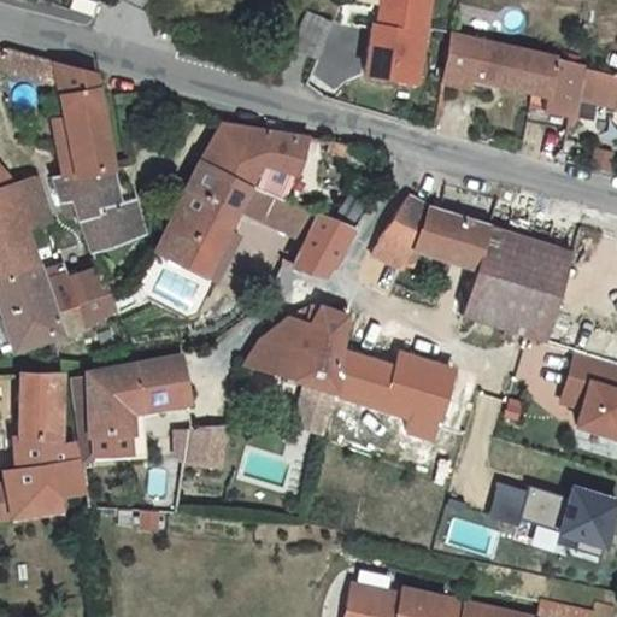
[(60,11),(63,0),(41,0),(40,6),(60,11)]
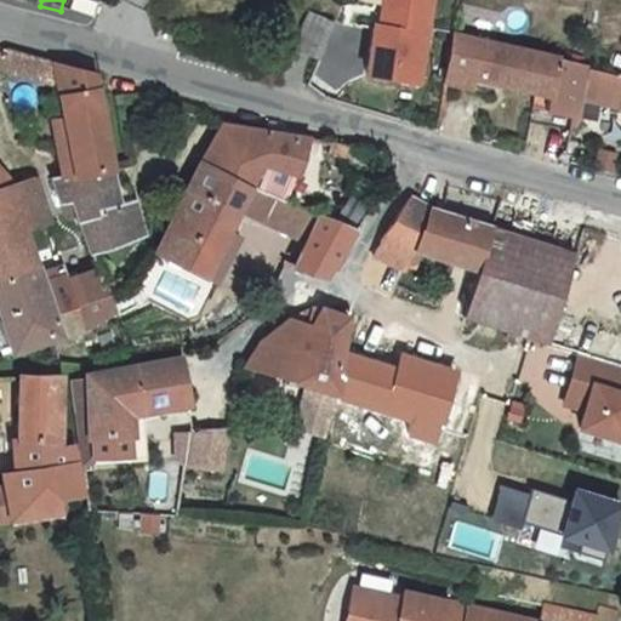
[(389,80),(405,0),(358,0),(357,5),(362,7),(359,22),(352,22),(341,70),(389,80)]
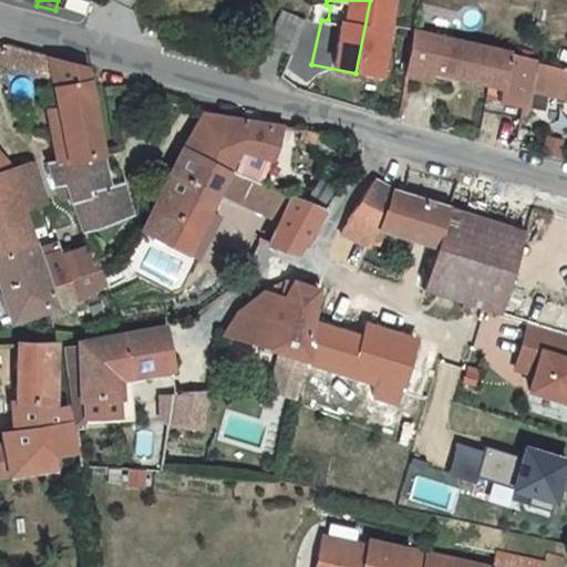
[(267,55),(281,18),(258,10),(243,48),(267,55)]
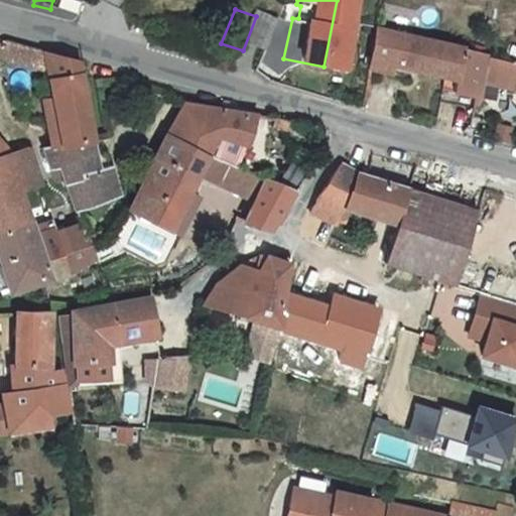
[(435,38),(355,22),(347,62),(377,70),(382,56),(429,66),(435,38)]
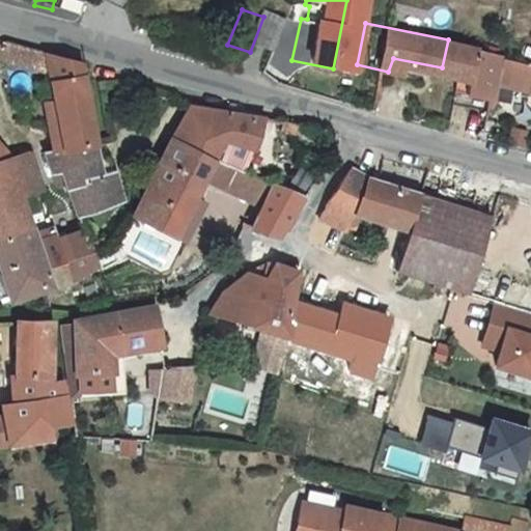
[(448,39),(442,67),(441,80),(463,84),(467,63),(470,45),(448,39)]
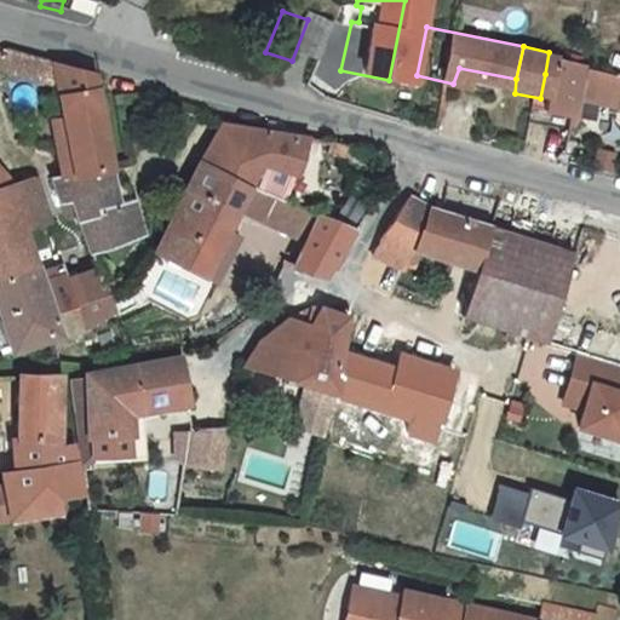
[(1,69),(58,85),(55,62),(6,49),(1,69)]
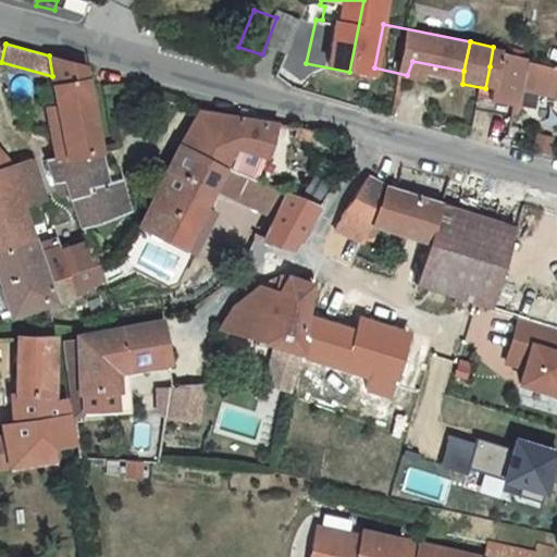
[(556,59),(493,47),(490,66),(506,71),(506,76),(544,85),(543,99),(556,101),(556,59)]
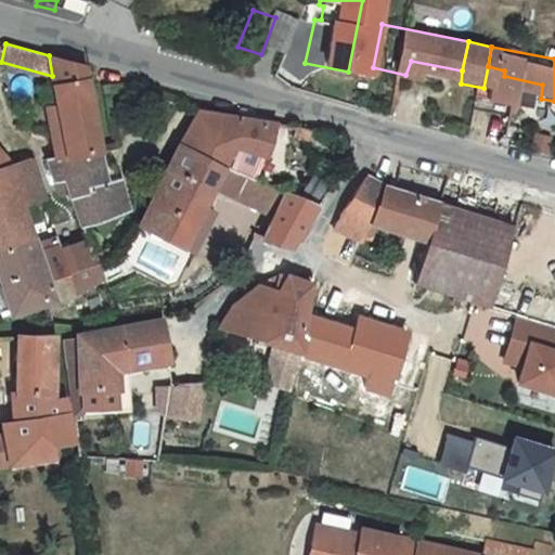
[(56,154),(100,147),(84,65),(49,55),(52,76),(56,104),(63,142),(55,144),(56,154)]
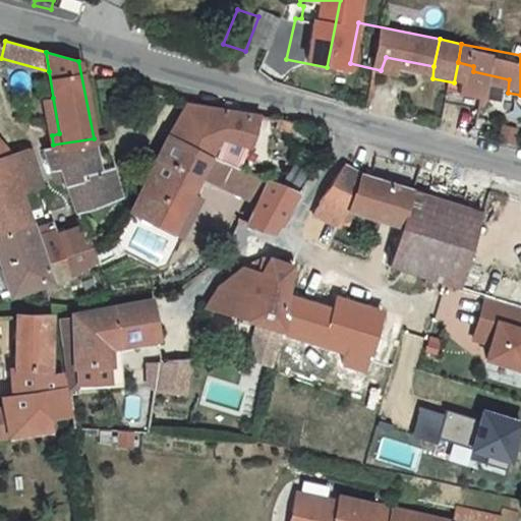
[(44,100),(52,135),(59,133),(53,98),(44,100)]
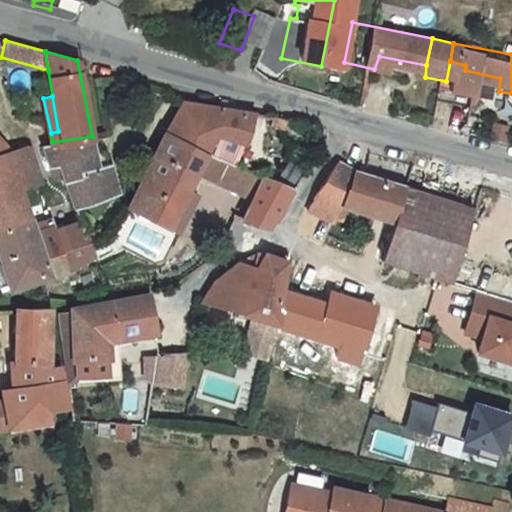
[(186,102),(169,133),(208,155),(218,137),(248,142),(256,113),(186,102)]
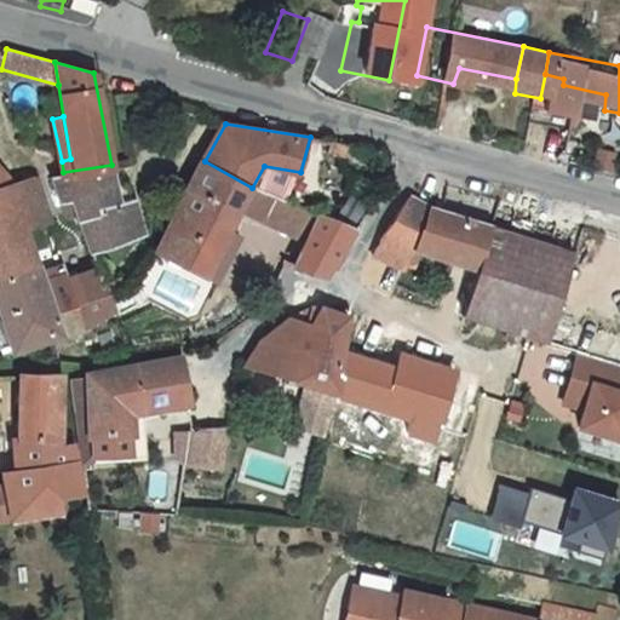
[(205,161),(160,247),(204,274),(252,188),(205,161)]
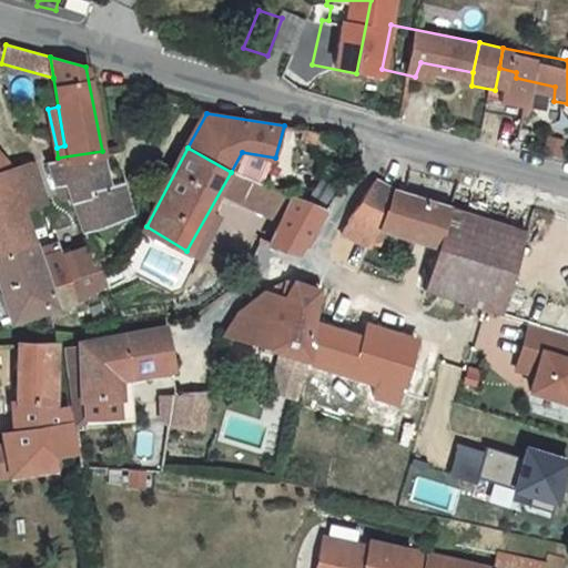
[(70,182),(84,226),(133,214),(124,180),(110,182),(102,151),(58,158),(49,160),(56,183),(56,185),(70,182)]
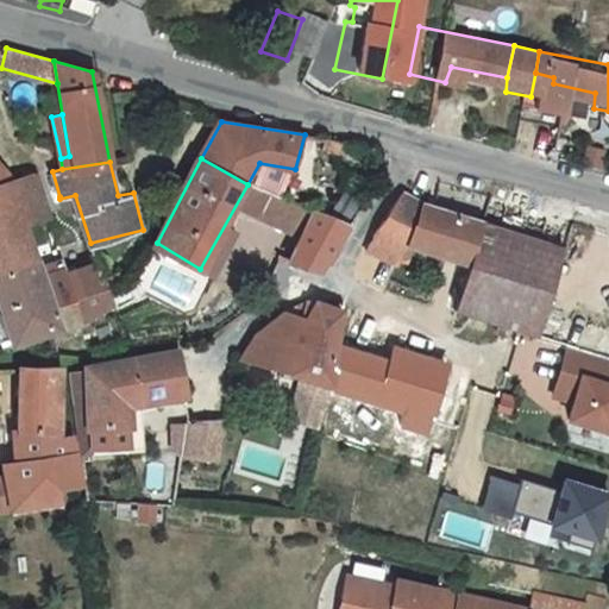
[(35,175),(43,200),(60,196),(52,171),(37,175),(35,175)]
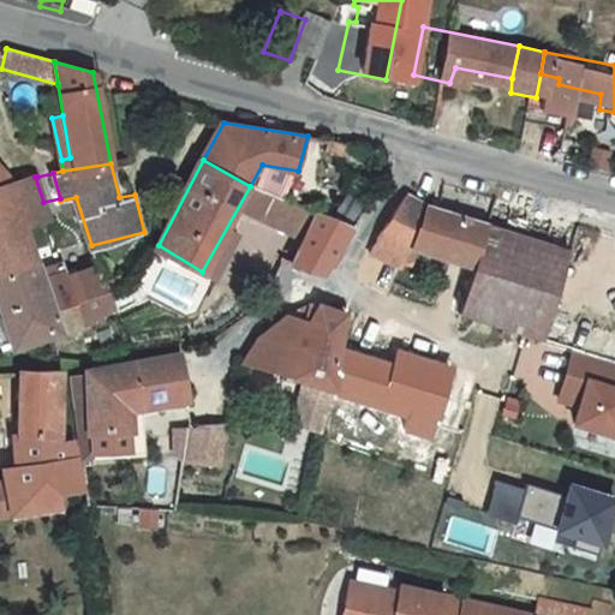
[(4,184),(0,184),(0,274),(37,261),(35,252),(27,224),(45,218),(48,216),(43,202),(35,177),(22,179),(12,181),(4,184)]
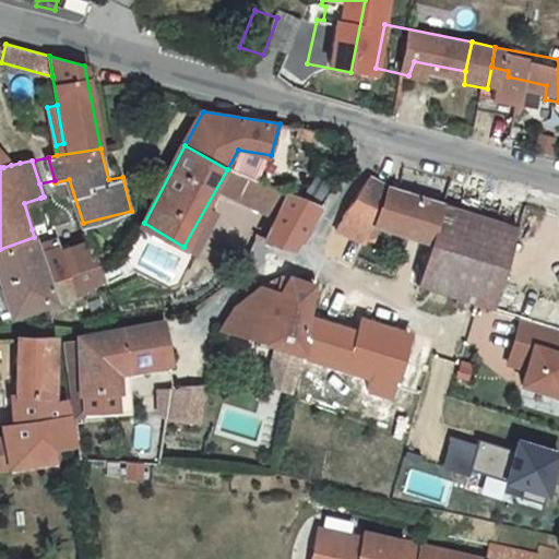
[(376,228),(425,241),(437,201),(382,187),(365,177),(344,213),(376,228)]
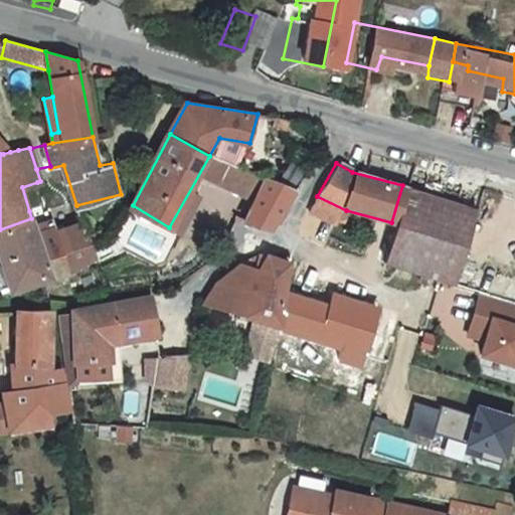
[(297,185),(268,174),(243,219),(271,225),(297,185)]
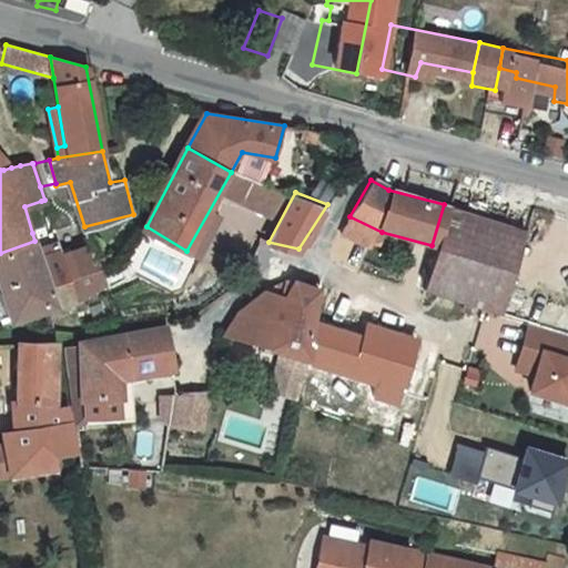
[(467,300),(489,217),(444,204),(432,245),(421,288),(467,300)]
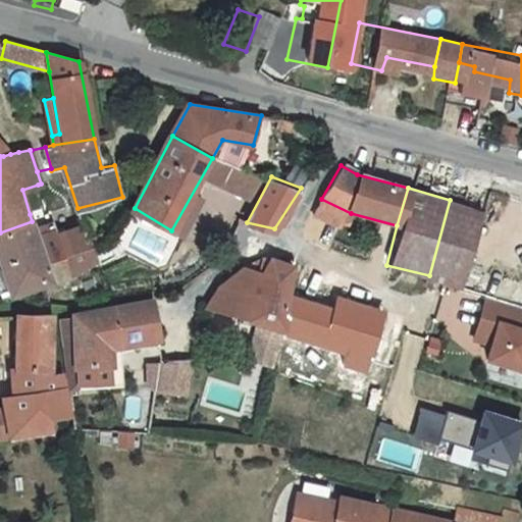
[(321,199),(312,216),(340,227),(344,218),(347,220),(351,213),(321,199)]
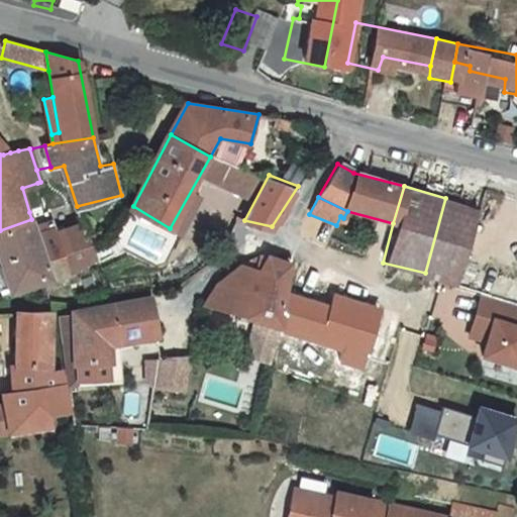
[(425,273),(451,280),(474,206),(445,198),(425,273)]
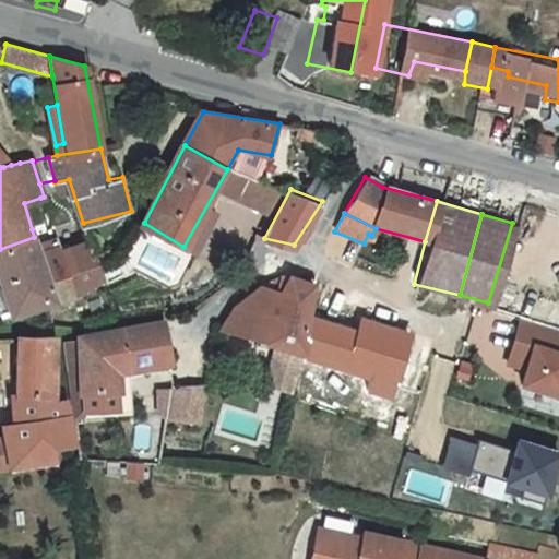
[(51,241),(48,225),(32,229),(34,237),(38,246),(51,241)]
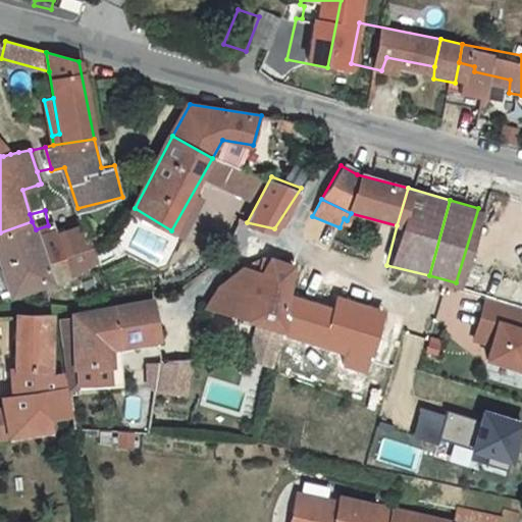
[(32,221),(0,232),(0,261),(9,292),(68,273),(60,248),(59,249),(43,253),(36,229),(32,221)]
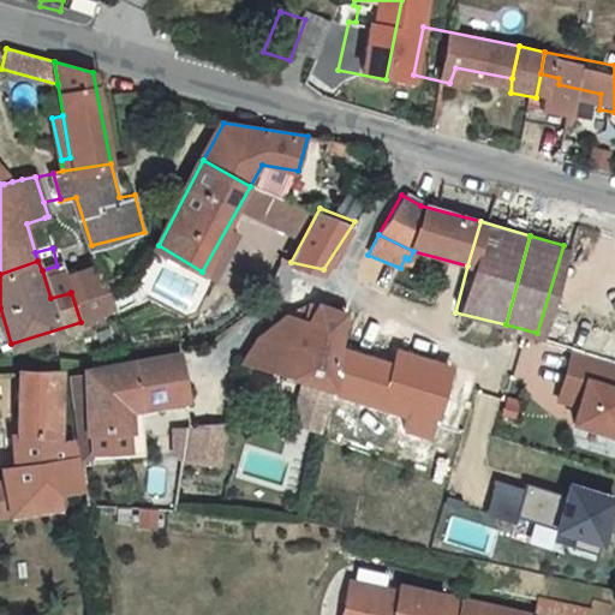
[(57,266),(42,270),(51,298),(70,293),(71,290),(72,285),(65,264),(57,266)]
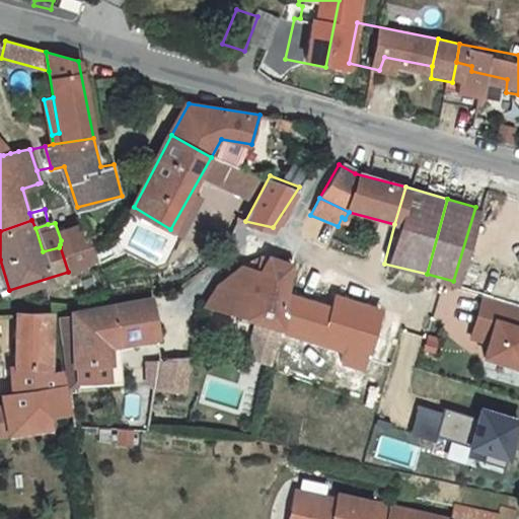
[(60,246),(68,272),(94,258),(91,247),(87,235),(85,229),(61,240),(60,244),(59,247),(60,246)]
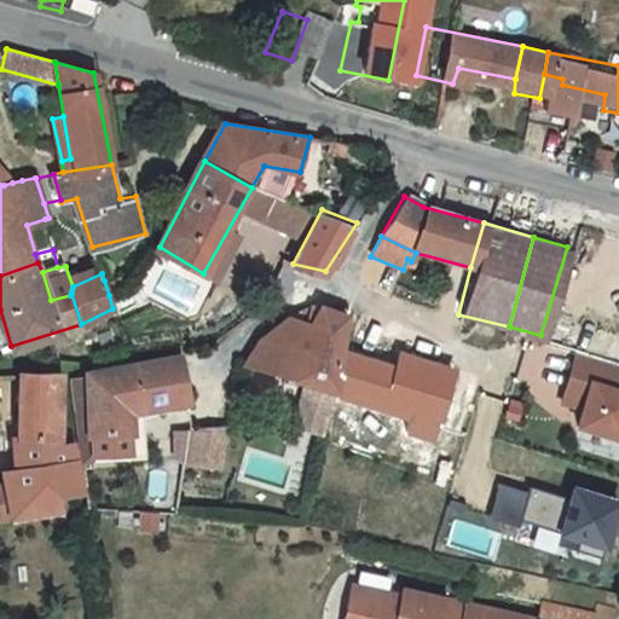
[(104,281),(109,295),(122,291),(117,278),(104,281)]
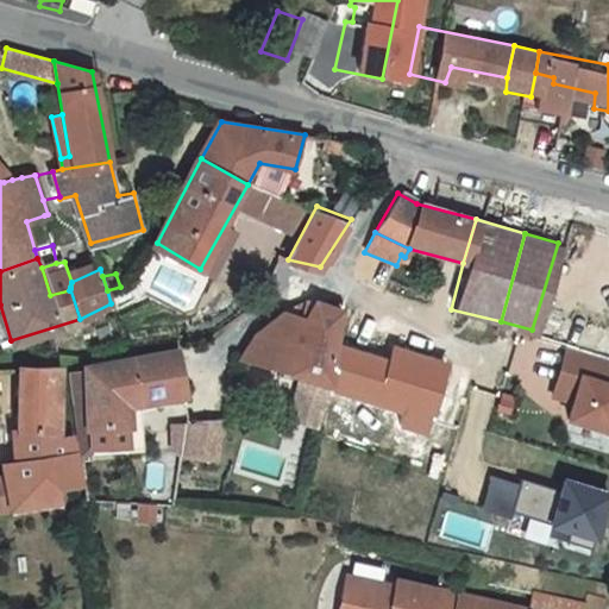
[(246,334),(233,358),(295,376),(283,416),(312,424),(322,384),(330,343),(332,308),(305,300),(300,313),(280,308),(278,308),(261,322),(249,330),(246,334)]
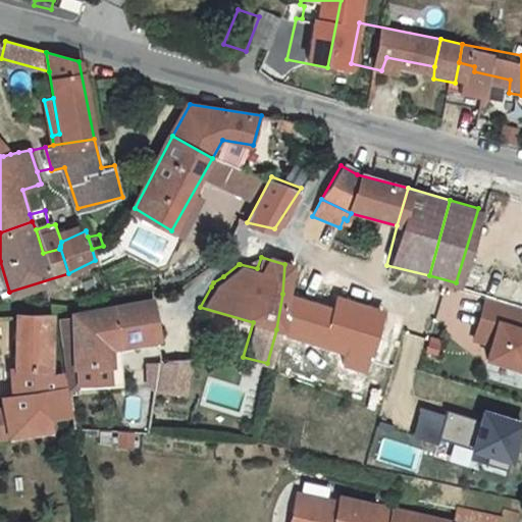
[(292,297),(282,294),(276,329),(341,349),(338,362),(359,367),(374,312),(330,299),(328,307),(292,297)]
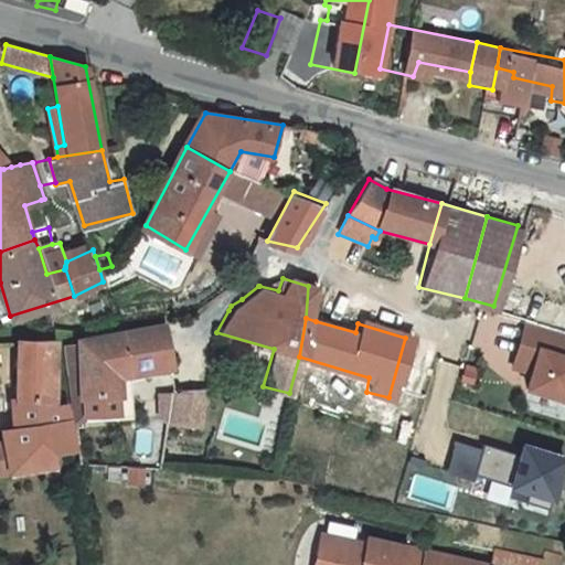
[(78,395),(74,395),(76,418),(123,418),(120,374),(129,373),(170,362),(160,320),(77,342),(78,395)]
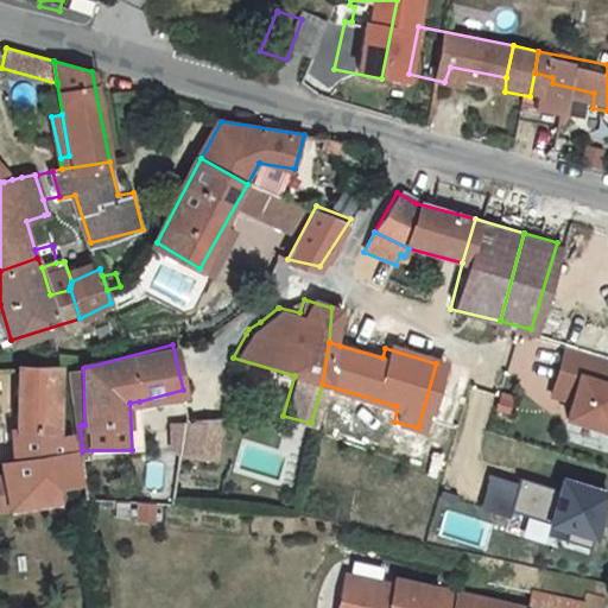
[(607,358),(572,348),(559,387),(580,393),(576,406),(571,420),(607,431),(607,358)]
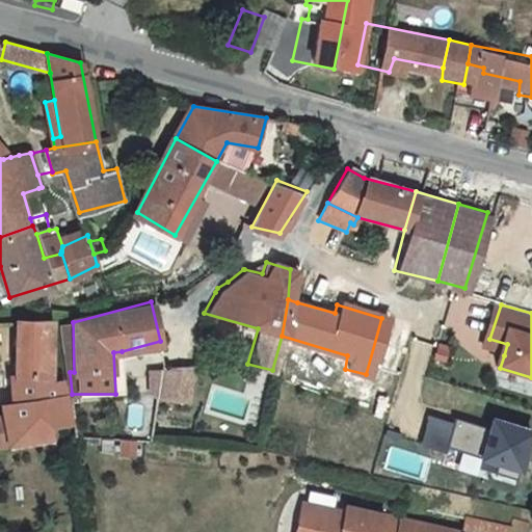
[(47,319),(11,320),(16,374),(10,375),(12,401),(1,402),(4,431),(5,447),(51,439),(48,427),(65,421),(60,395),(49,395),(49,382),(50,381),(47,319)]
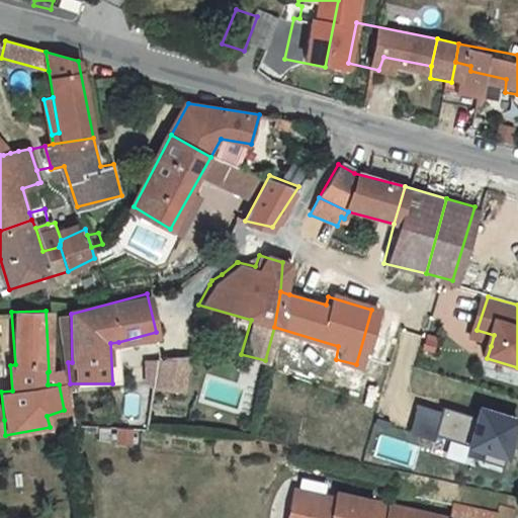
[(494,335),(477,330),(473,341),(491,346),(494,335)]
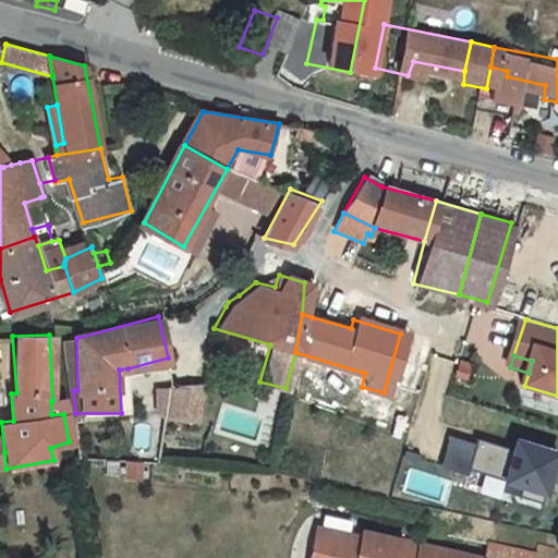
[(131,412),(128,368),(119,370),(121,413),(131,412)]
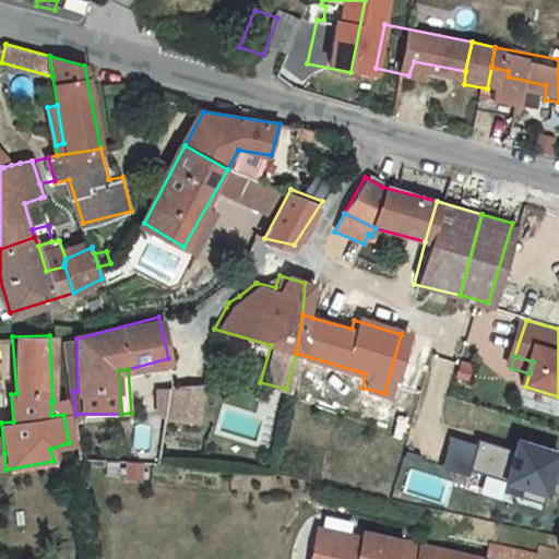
[(181,417),(186,382),(158,384),(155,415),(181,417)]
